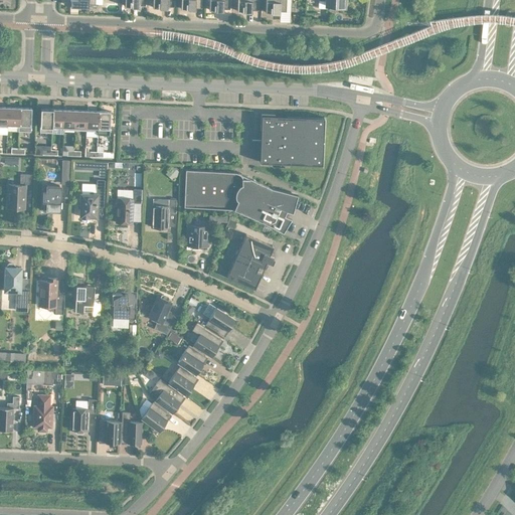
[(188,9),(192,9),(192,8),(201,8),(201,0),(180,0),(181,9),(188,9)]
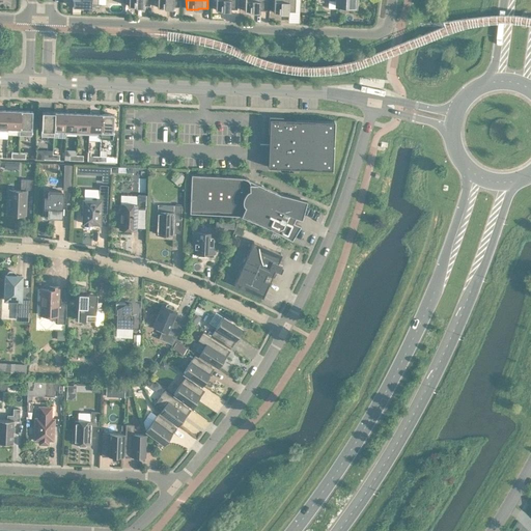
[(223,10),(227,10),(227,9),(236,9),(236,0),(215,0),(215,10),(223,10)]
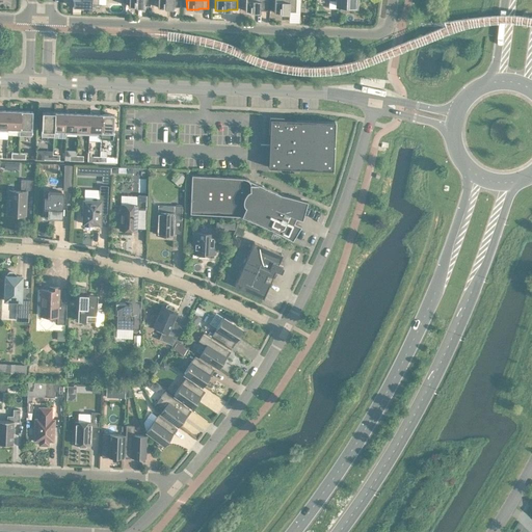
[(253,11),(257,11),(257,10),(266,11),(266,0),(244,0),(244,11),(253,11)]
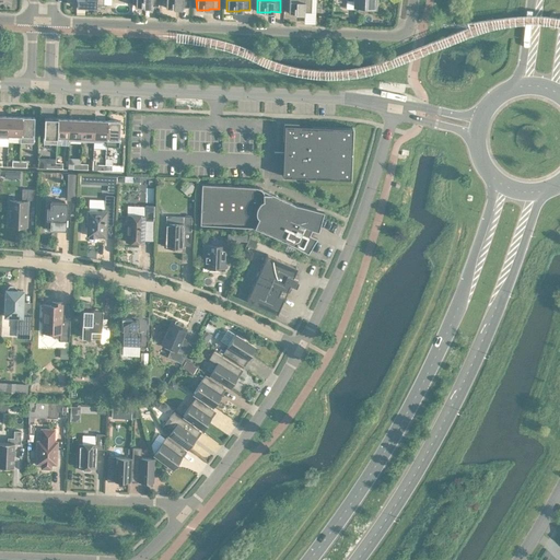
[(288,0),(288,13),(296,13),(301,14),(301,12),(311,13),(311,0),(288,0)]
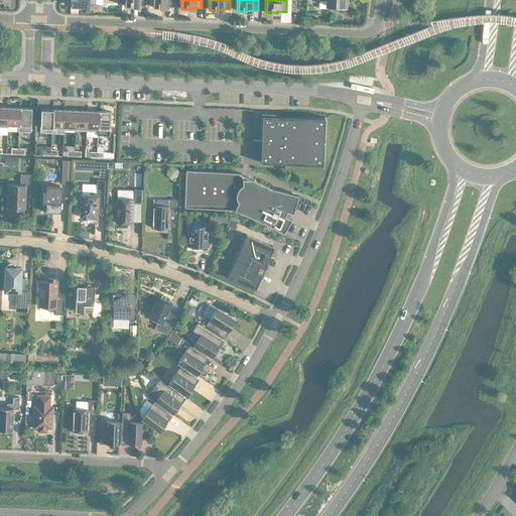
[(318,0),(327,1),(326,5),(330,5),(330,9),(347,10),(347,0),(318,0)]
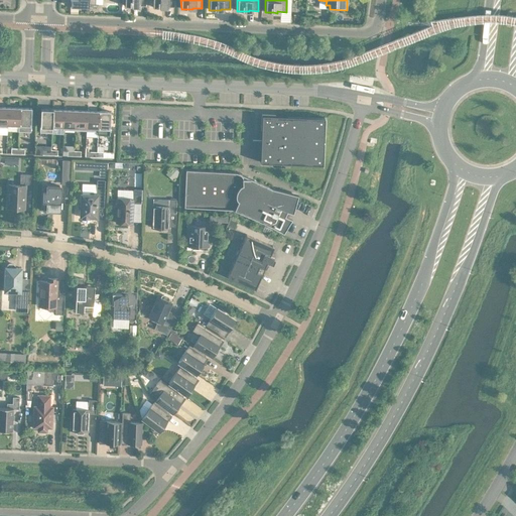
[(0,127),(8,128),(8,125),(7,125),(8,107),(0,107),(0,127)]
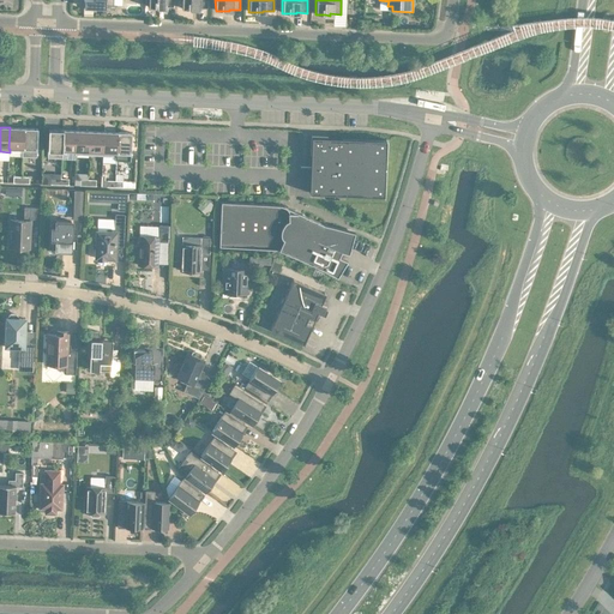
[(8,149),(10,149),(22,150),(23,150),(23,128),(10,127),(8,149)]
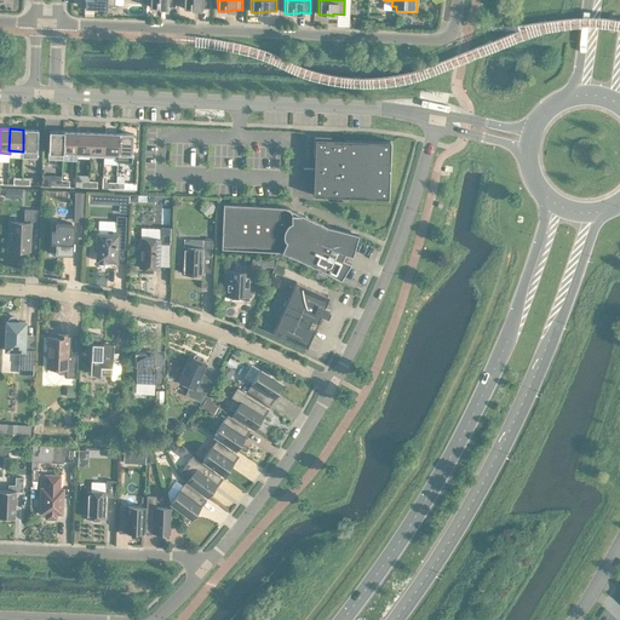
[(23,151),(22,151),(22,159),(36,159),(38,130),(23,130),(23,151)]
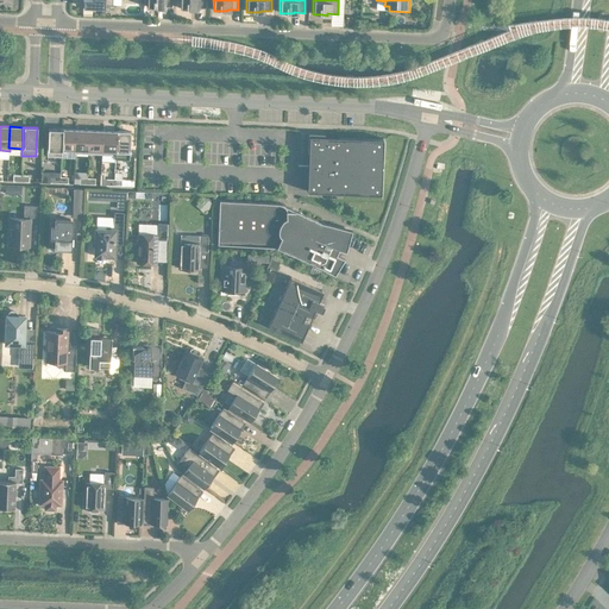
[(62,157),(62,150),(61,150),(62,129),(48,129),(46,157),(62,157)]
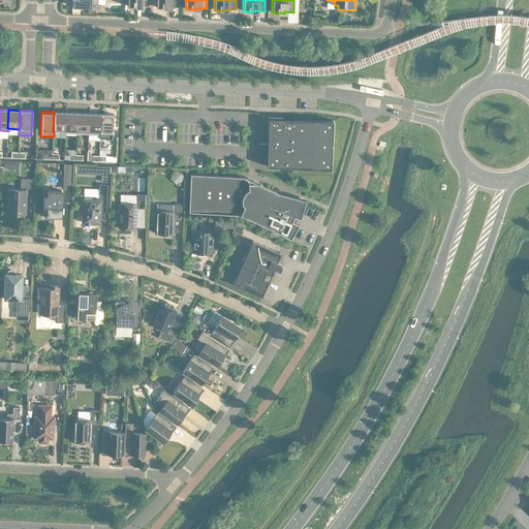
[(53,130),(54,130),(64,131),(65,131),(66,113),(54,112),(53,130)]
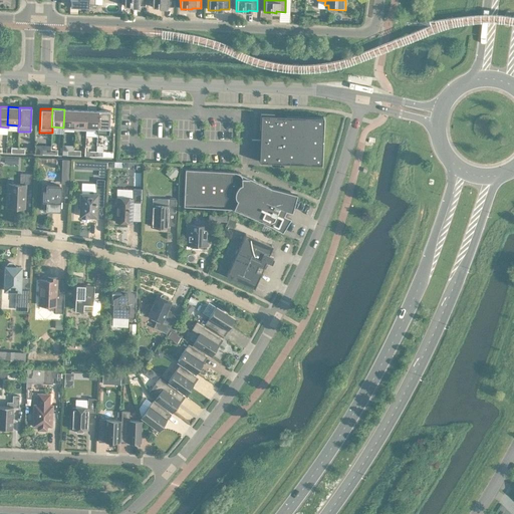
[(62,130),(74,131),(75,109),(64,109),(63,127),(62,127),(62,130)]
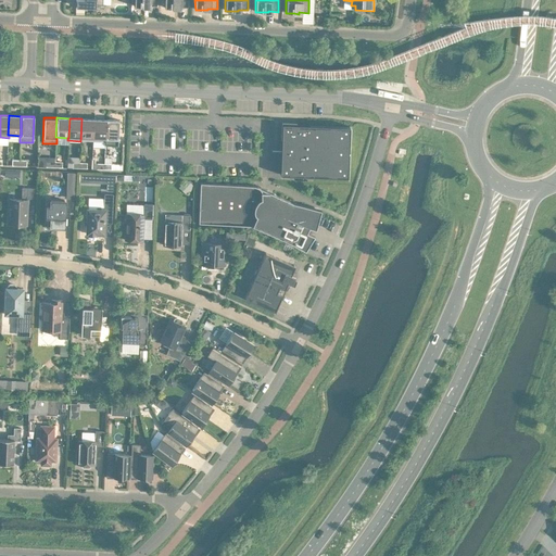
[(80,141),(93,141),(93,119),(81,118),(80,141)]
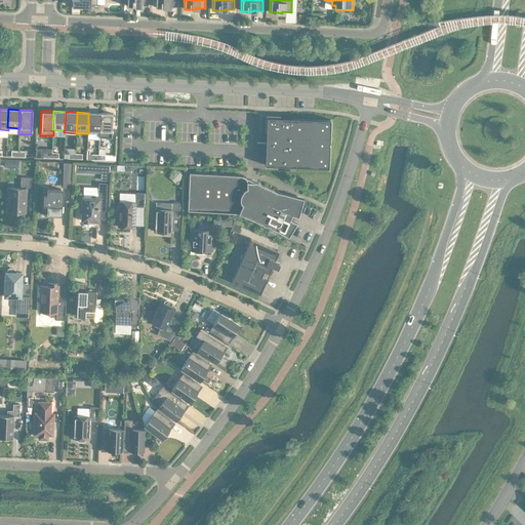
[(88,133),(98,134),(99,134),(101,113),(88,113),(88,133)]
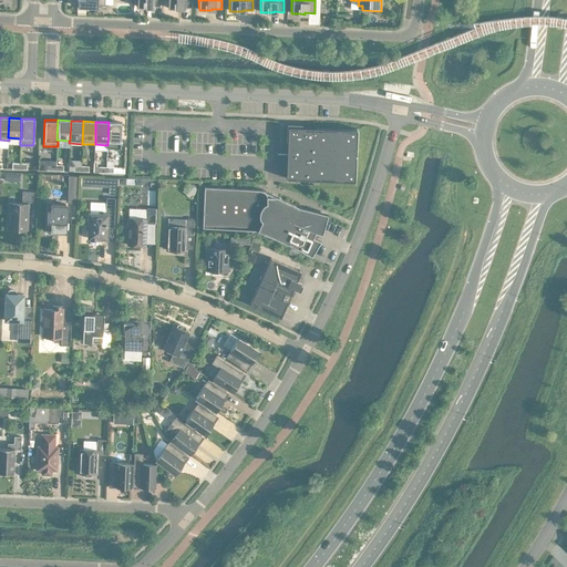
[(107,145),(106,145),(106,148),(121,150),(122,123),(109,122),(107,145)]
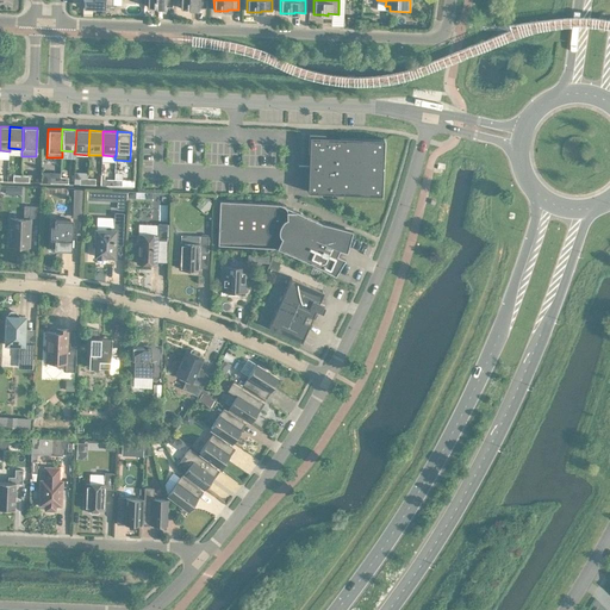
[(322,193),(380,195),(381,195),(384,139),(310,136),(309,155),(311,155),(311,167),(309,167),(307,192),(322,193)]
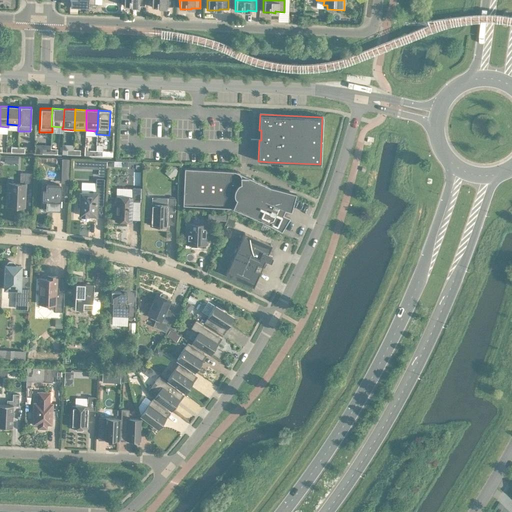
[(168,170),(173,175),(177,171),(172,166),(168,170)]
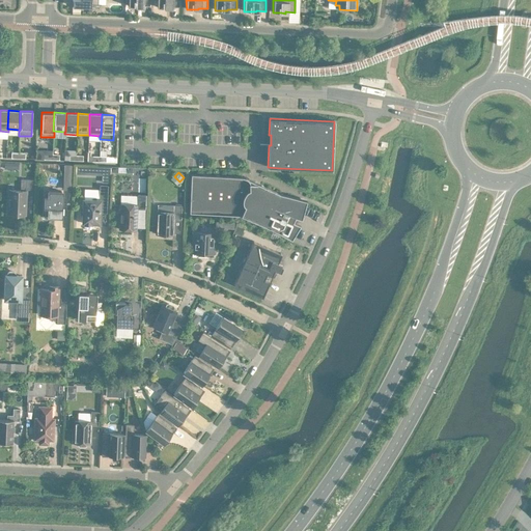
[(244,177),(243,177),(242,177),(191,175),(190,214),(240,216),(241,216),(279,232),(291,240),(300,225),(292,222),(295,217),(301,219),(306,200),(280,194),(261,186),(260,185),(259,185),(258,185),(257,184),(250,184),(250,183),(249,182),(248,180),(248,179),(247,178),(246,177),(244,177)]
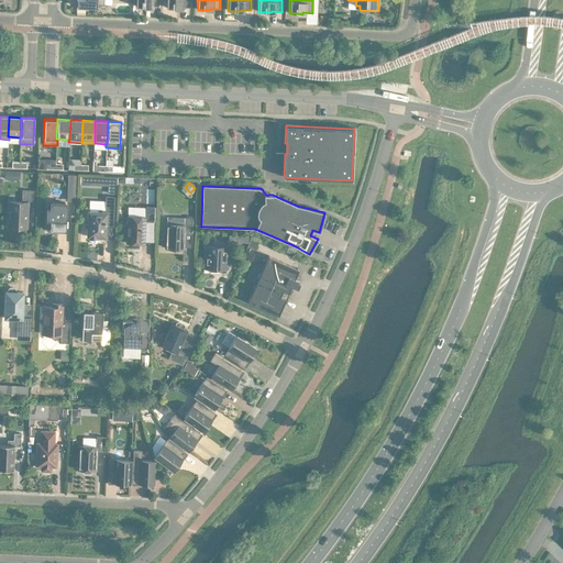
[(8,228),(26,228),(28,206),(35,207),(36,190),(22,190),(22,202),(9,201),(8,228)]
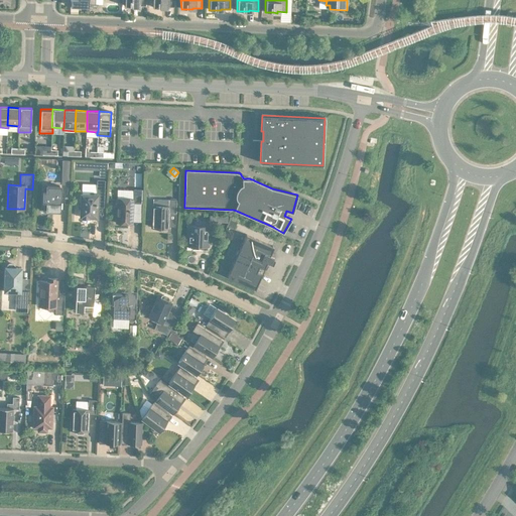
[(81,216),(83,216),(83,218),(88,218),(88,217),(96,217),(97,197),(104,197),(105,180),(97,180),(97,192),(91,192),(90,194),(90,195),(82,195),(82,202),(80,202),(79,203),(79,208),(80,209),(81,209),(81,216)]
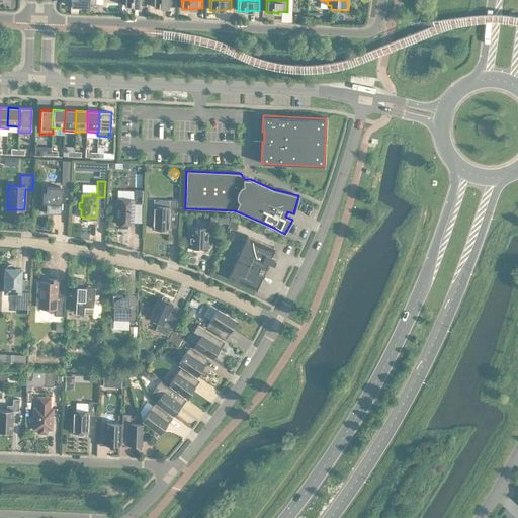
[(42,211),(53,212),(53,210),(58,210),(58,211),(59,211),(60,186),(48,186),(47,192),(44,192),(42,211)]
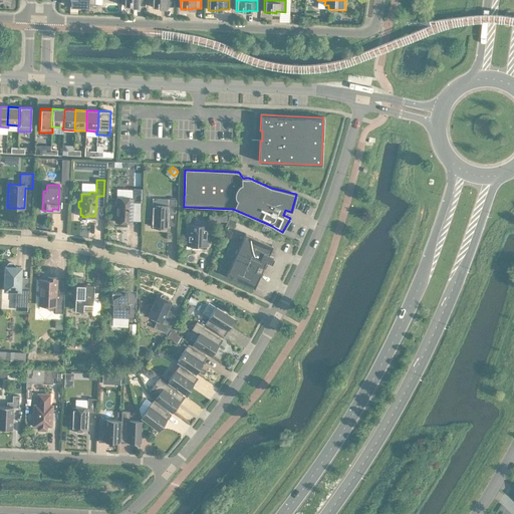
[(115,215),(115,222),(132,223),(133,203),(141,203),(141,189),(133,189),(133,199),(116,198),(116,206),(114,206),(112,208),(112,214),(113,215),(115,215)]
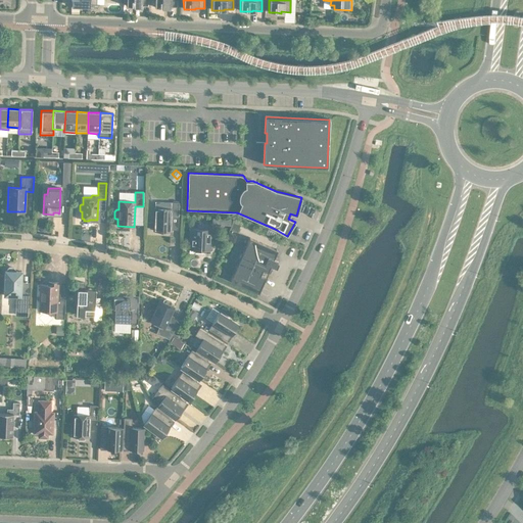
[(172,216),(178,216),(179,203),(172,202),(171,209),(154,208),(153,231),(171,232),(172,216)]
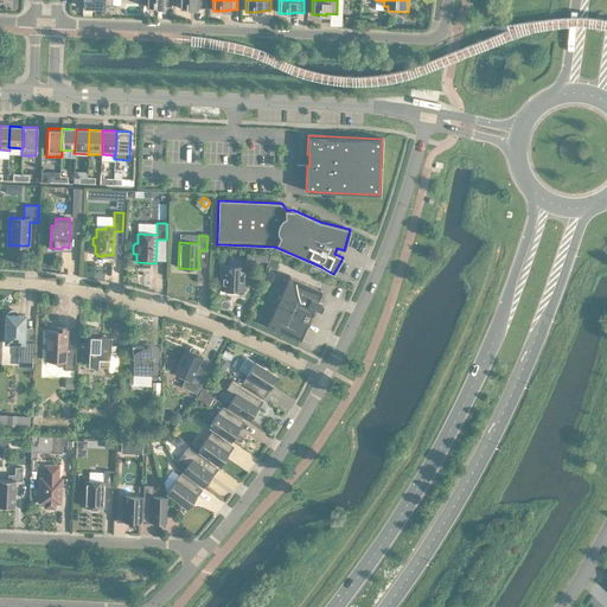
[(247,253),(247,260),(268,262),(269,254),(247,253)]
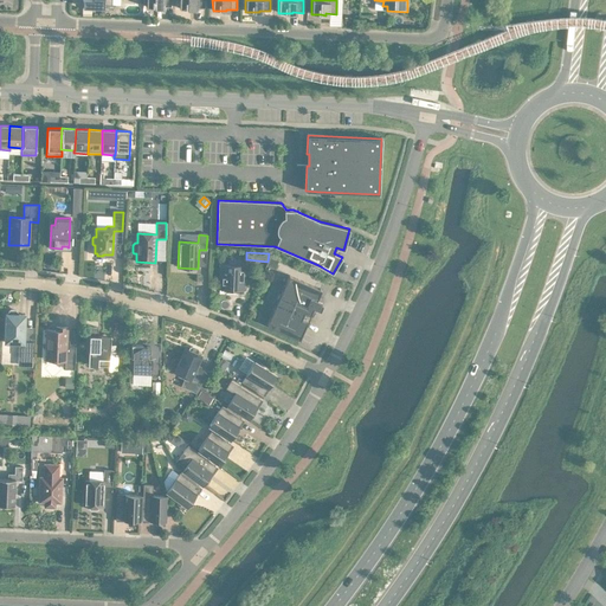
[(219,289),(223,289),(224,287),(244,288),(245,266),(220,265),(219,289)]
